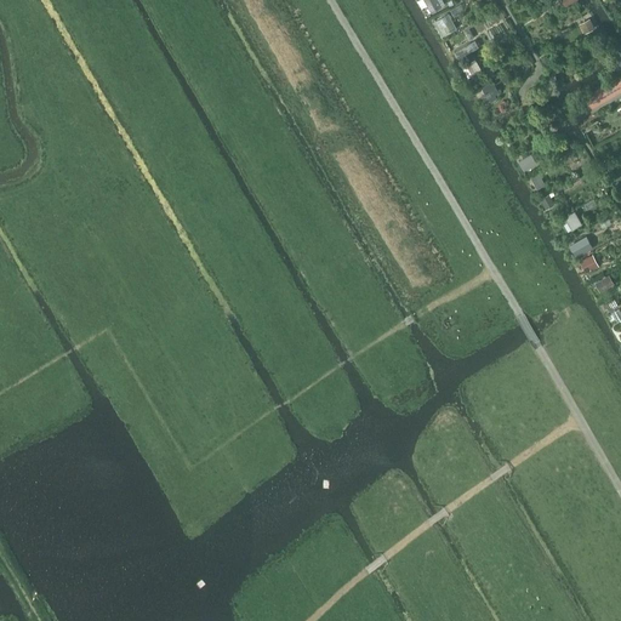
[(438,0),(423,0),(432,12),(442,6),(438,0)]
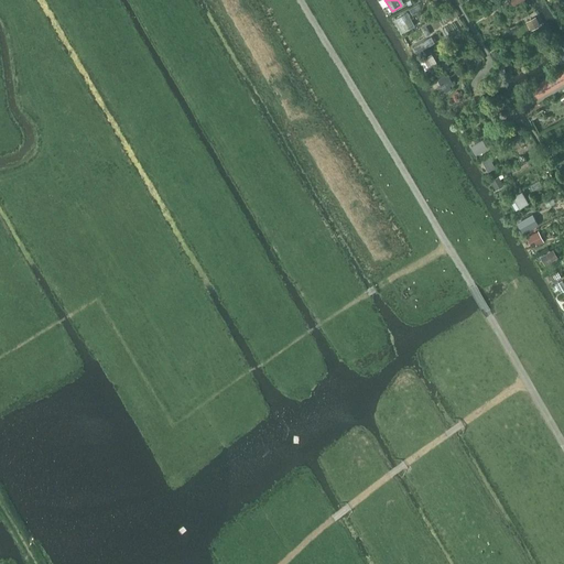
[(408,12),(393,20),(401,33),(415,25),(408,12)]
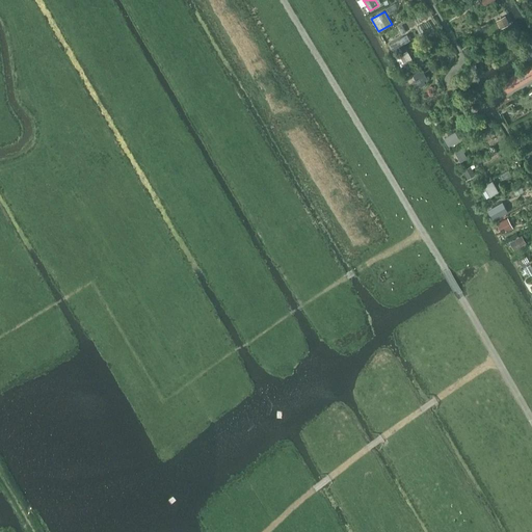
[(505,16),(497,20),(501,28),(510,24),(505,16)]
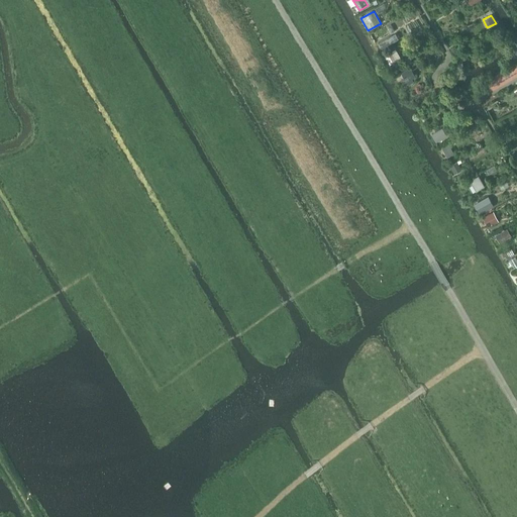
[(396,48),(385,56),(390,64),(401,58),(396,48)]
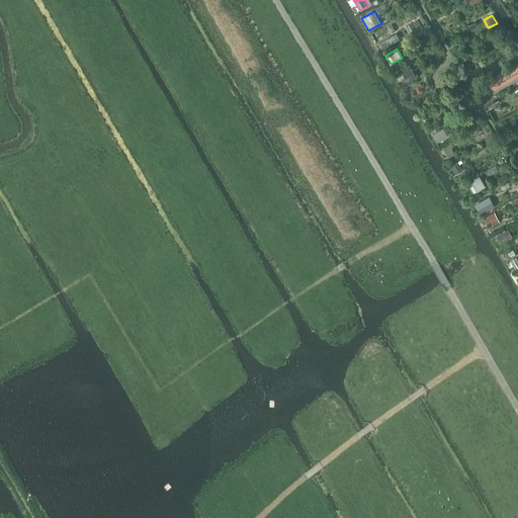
[(517,64),(517,62),(488,79),(494,90),(517,75),(517,64)]
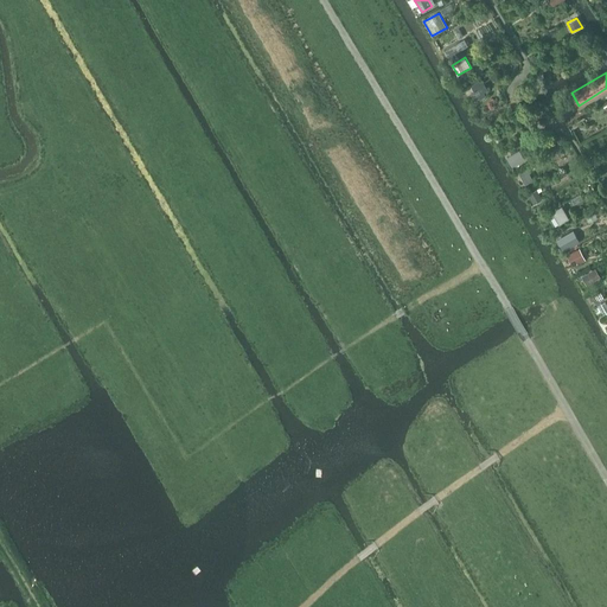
[(478,78),(470,84),(472,87),(472,88),(472,89),(478,96),(480,100),(486,96),(484,93),(489,90),(483,81),(480,82),(478,78)]
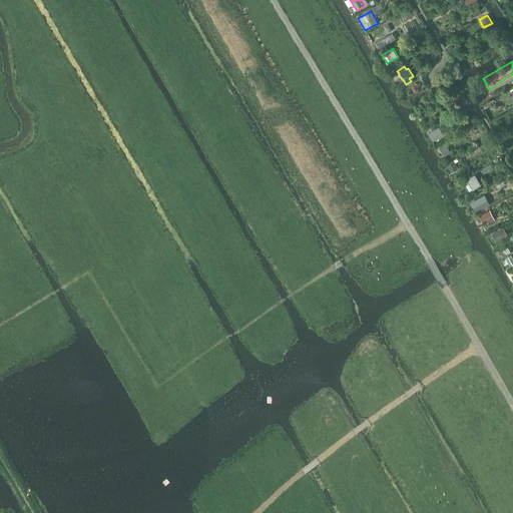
[(439,126),(428,133),(433,141),(444,134),(439,126)]
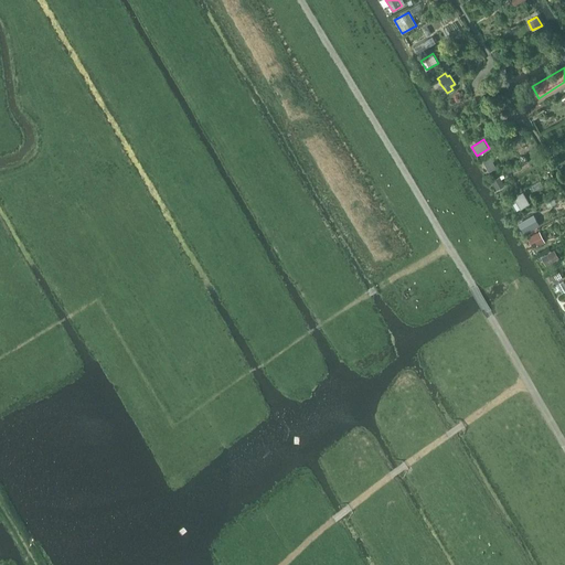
[(491,157),(483,161),(489,172),(497,168),(491,157)]
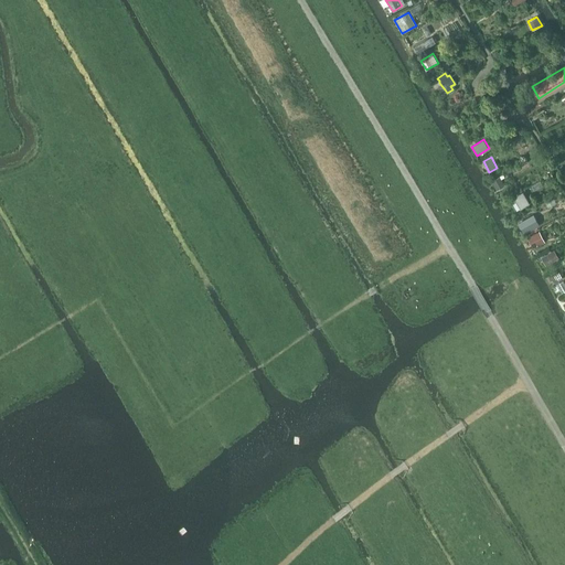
[(503,174),(491,181),(496,189),(503,183),(501,179),(505,177),(503,174)]
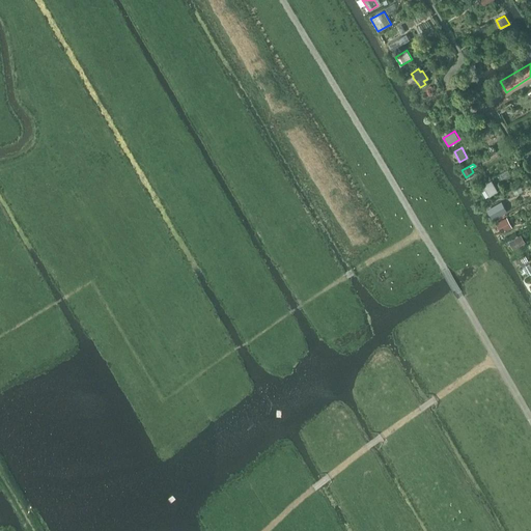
[(492,179),(483,185),(490,196),(498,191),(492,179)]
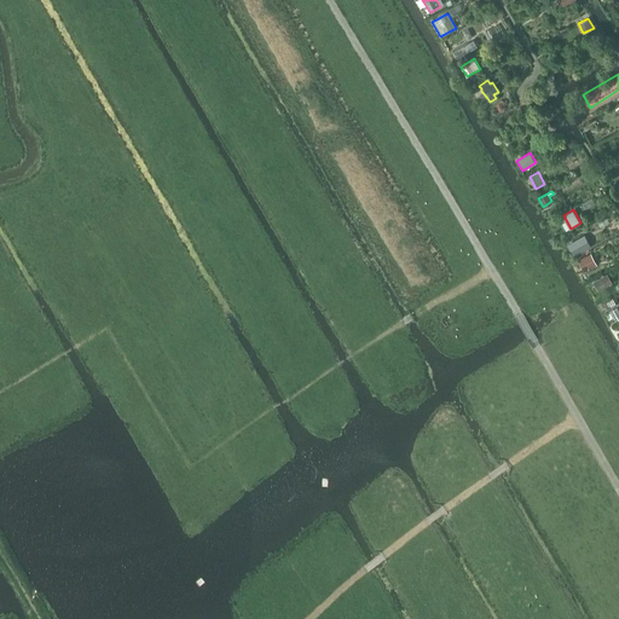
[(584,236),(568,244),(574,255),(590,247),(584,236)]
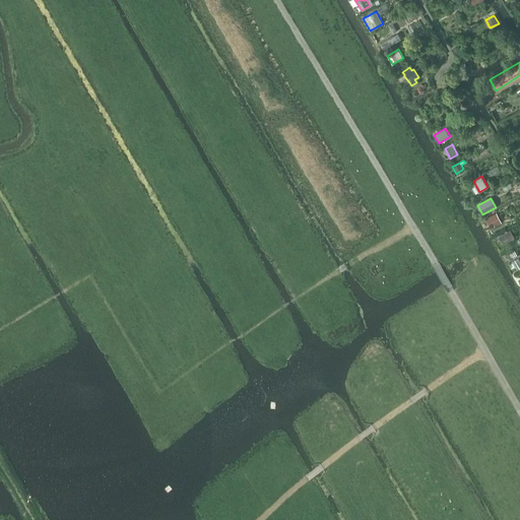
[(497,212),(485,218),(491,229),(502,222),(497,212)]
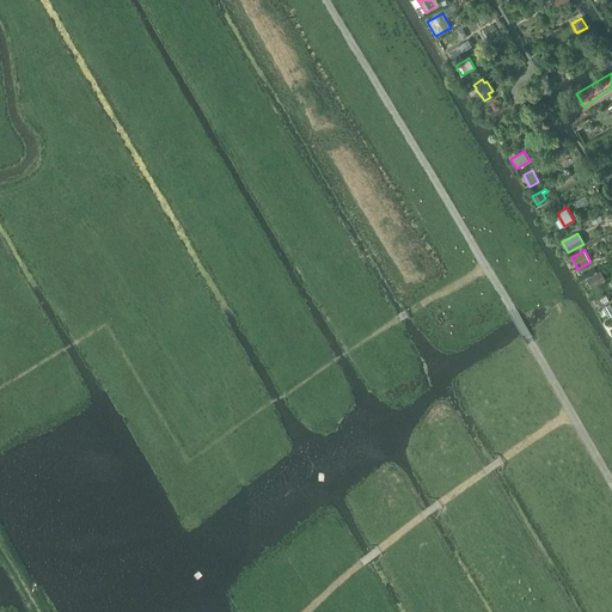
[(600,270),(586,279),(592,287),(605,280),(600,270)]
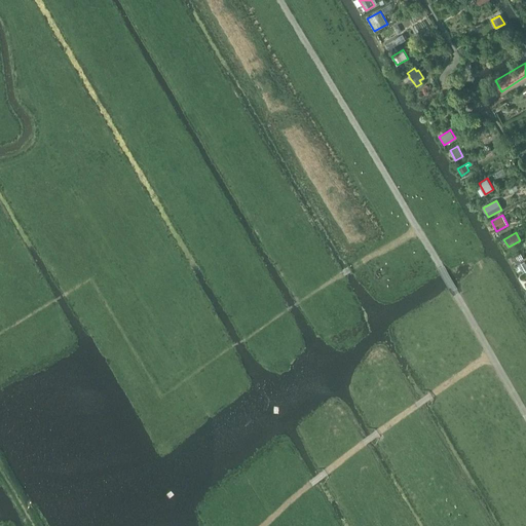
[(521,253),(512,258),(513,261),(515,260),(517,263),(524,259),(521,253)]
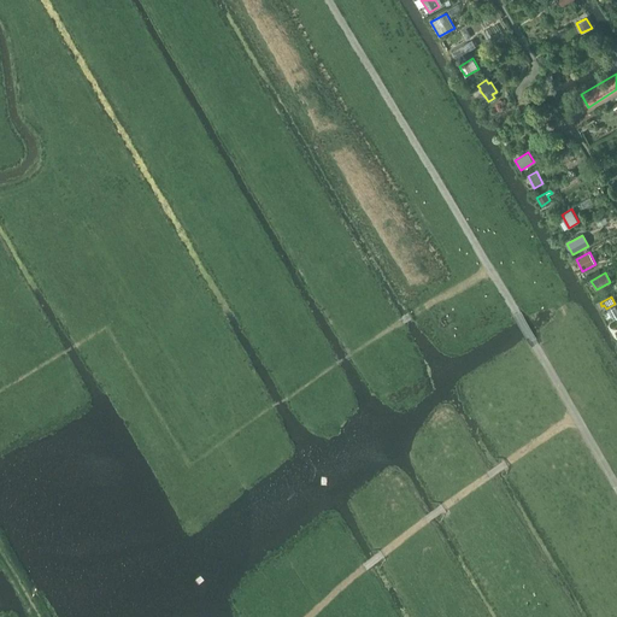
All buildings are outlined.
